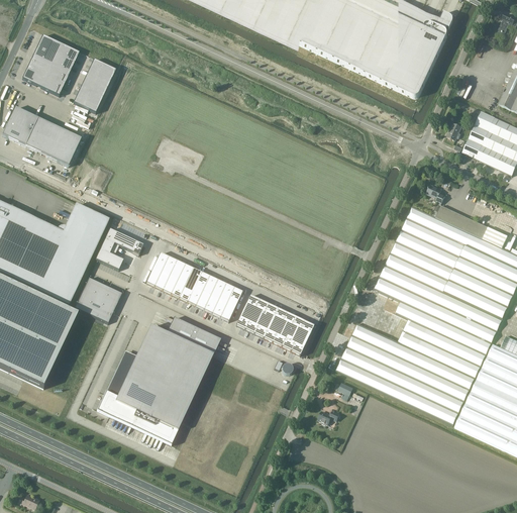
[(209,0),(413,95),(414,96),(415,96),(416,96),(417,95),(418,95),(418,94),(419,93),(420,92),(446,35),(446,34),(447,33),(446,32),(446,31),(446,30),(450,20),(451,18),(451,17),(450,16),(449,15),(443,12),(440,18),(401,0),(209,0)]
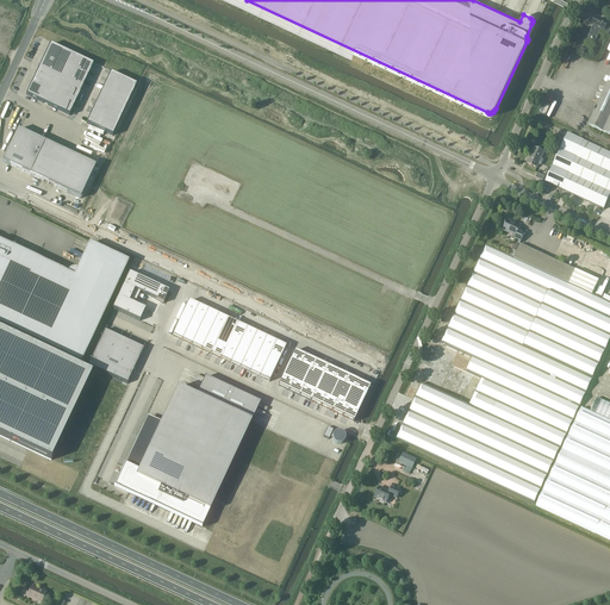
[(609,19),(608,19),(596,13),(595,13),(593,18),(595,18),(587,33),(589,32),(591,33),(591,35),(592,35),(596,36),(599,27),(598,26),(599,25),(604,27),(608,30),(609,29),(609,25),(609,19)]
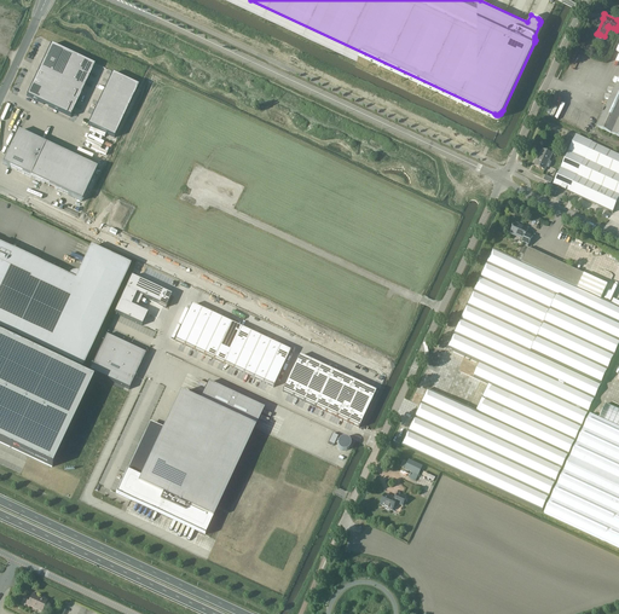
[(51,40),(27,92),(70,113),(94,61),(51,40)]
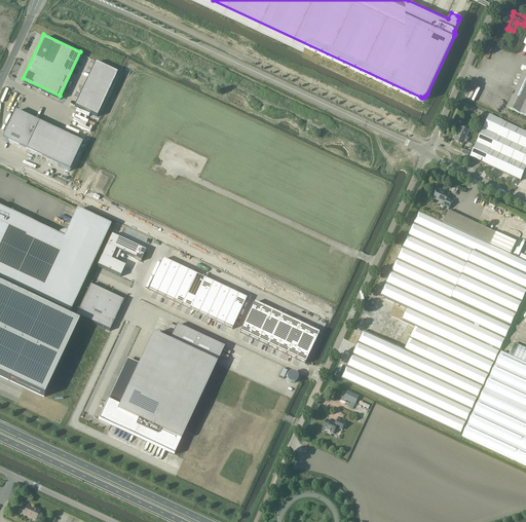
[(96,59),(74,103),(97,113),(118,70),(96,59)]
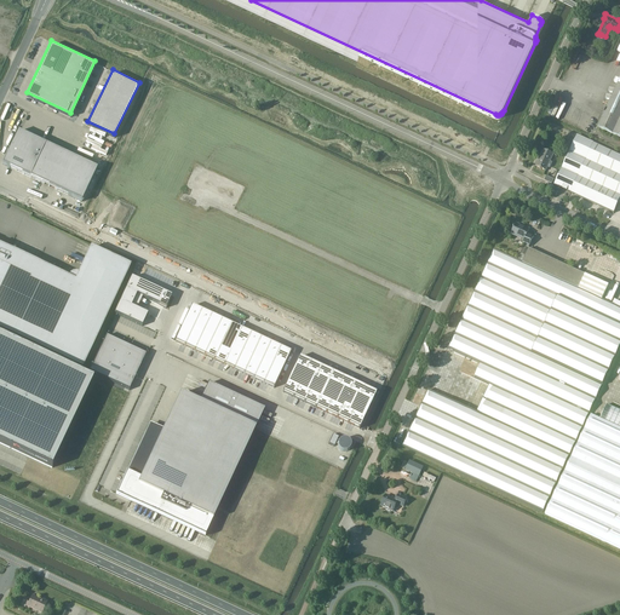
[(597,122),(619,132),(619,75),(618,79),(615,84),(606,104),(607,104),(604,109),(603,109),(602,111),(602,113),(597,122)]
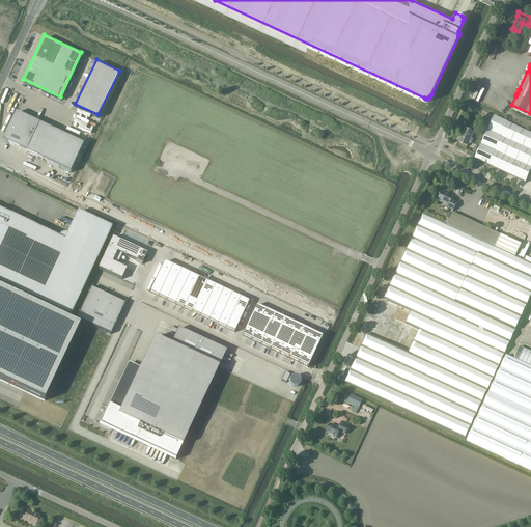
[(16,109),(2,137),(70,169),(83,141),(16,109)]
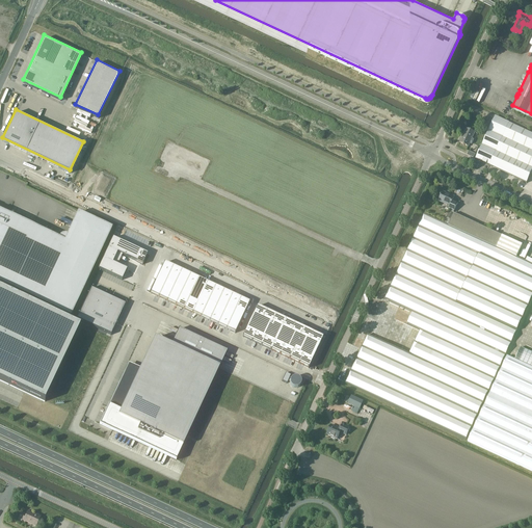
[(495,112),(475,155),(488,161),(489,161),(509,119),(495,112)]
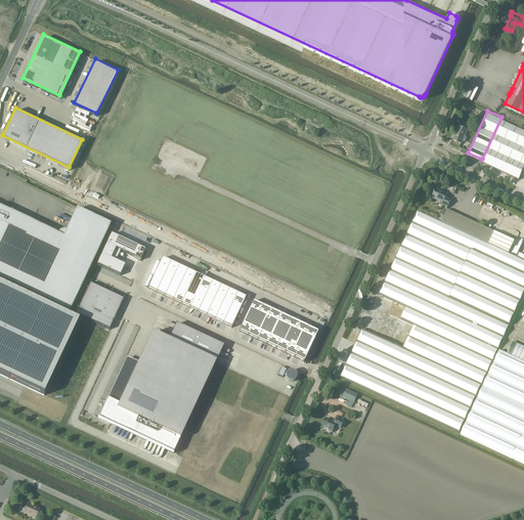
[(523,127),(501,117),(482,159),(500,168),(519,176),(523,165),(523,127)]
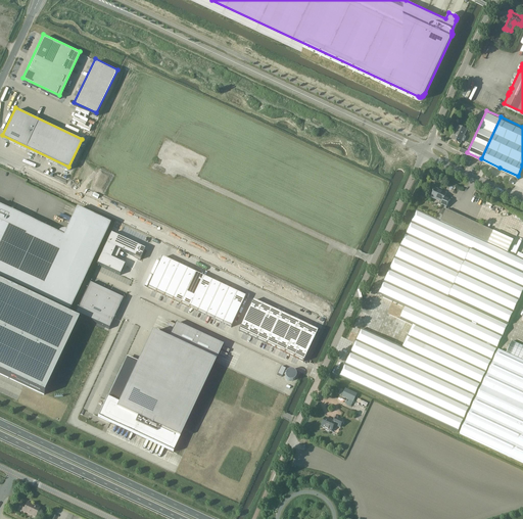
[(457,139),(460,140),(461,140),(462,137),(464,138),(466,133),(464,133),(467,127),(459,123),(456,130),(455,132),(453,136),(456,138),(456,139),(457,139)]
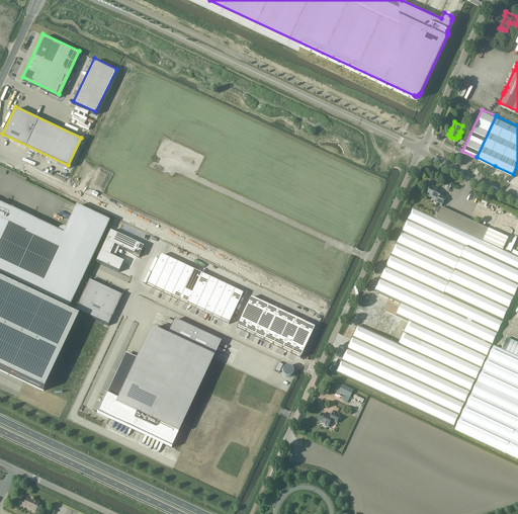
[(428,189),(427,191),(436,195),(435,196),(434,199),(440,202),(442,203),(446,193),(441,191),(442,188),(438,186),(431,183),(430,186),(429,186),(428,187),(429,187),(428,189)]
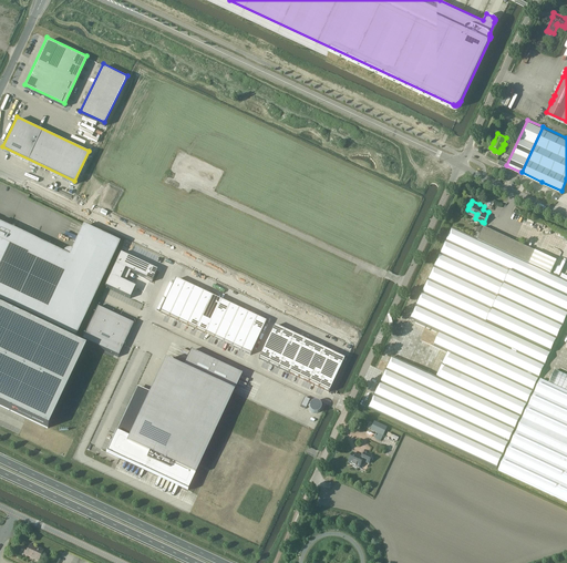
[(120,239),(83,223),(72,246),(70,246),(66,246),(64,247),(63,249),(61,248),(57,247),(34,236),(0,219),(0,298),(75,334),(120,239)]
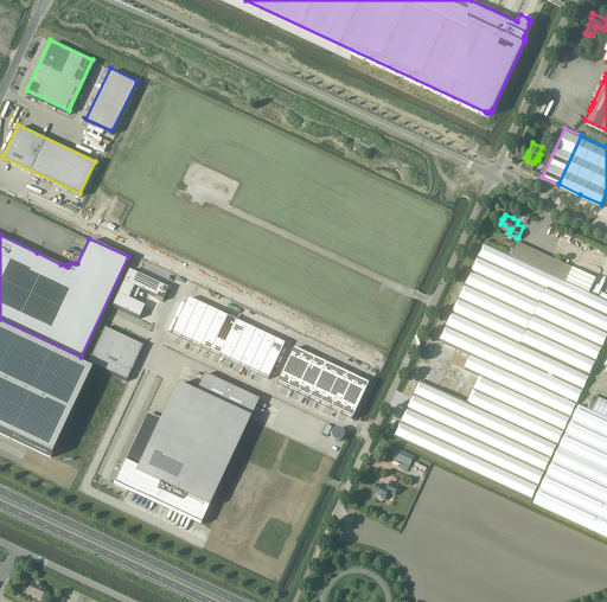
[(518,238),(511,253),(567,279),(573,264),(550,254),(518,238)]
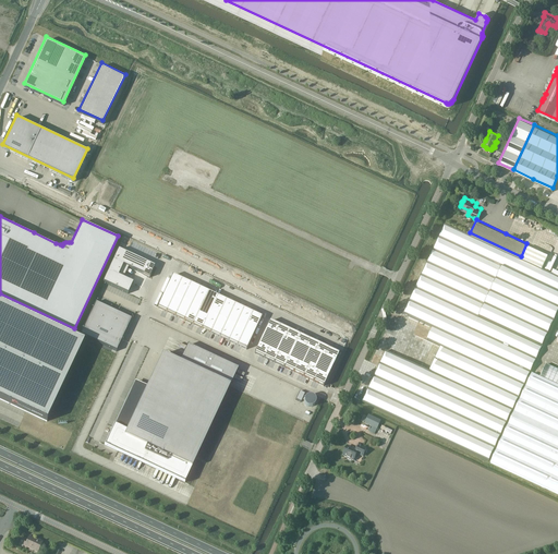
[(362,398),(488,457),(512,407),(530,369),(557,308),(557,273),(542,266),(547,253),(536,248),(526,243),(521,256),(470,232),(465,231),(445,220),(403,310),(433,323),(427,336),(440,342),(428,368),(386,348),(362,398)]
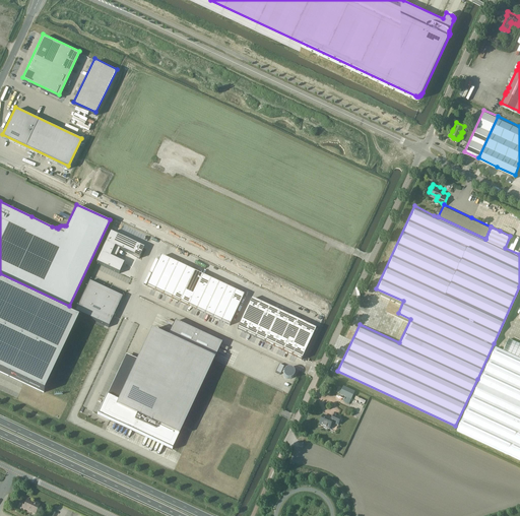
[(110,229),(95,259),(98,260),(119,270),(120,269),(124,260),(111,253),(115,244),(137,254),(139,255),(144,245),(144,244),(110,229)]
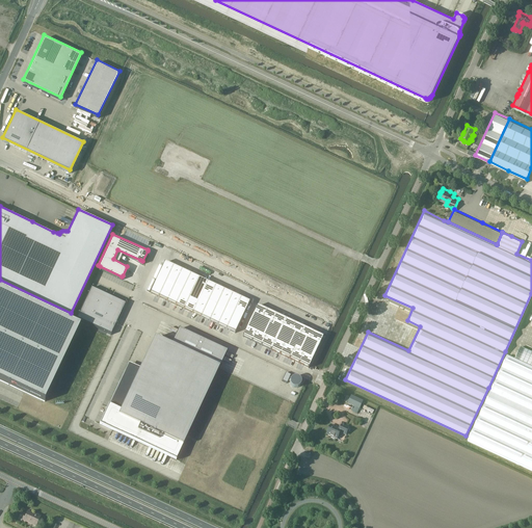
[(164,259),(150,289),(235,330),(249,298),(164,259)]
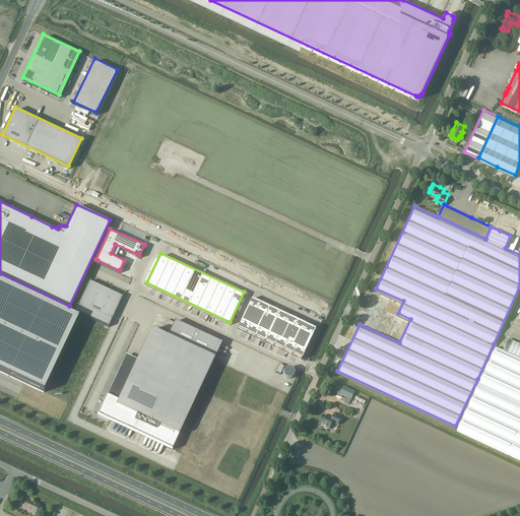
[(0,368),(36,385),(37,386),(44,389),(78,315),(71,312),(0,277),(0,368)]
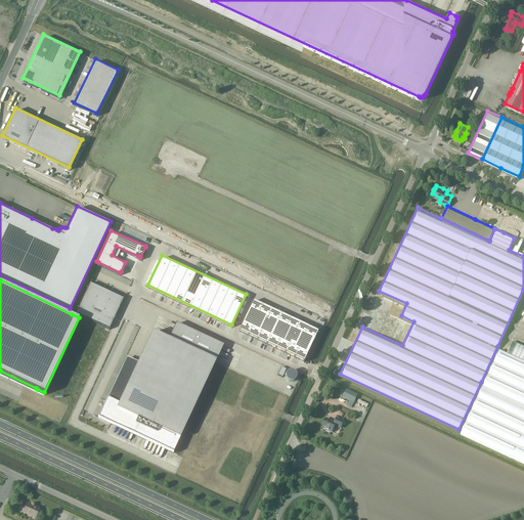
[(90,279),(76,310),(105,325),(110,326),(111,322),(122,300),(124,296),(107,289),(105,287),(90,279)]
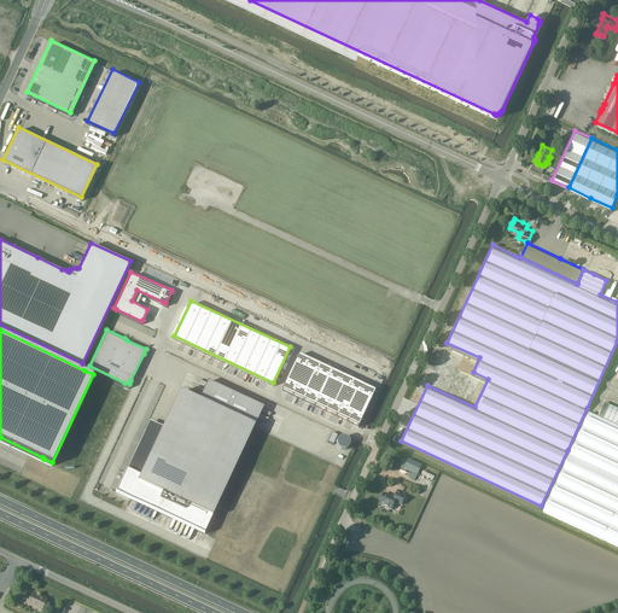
[(298,351),(281,386),(359,422),(375,387),(298,351)]
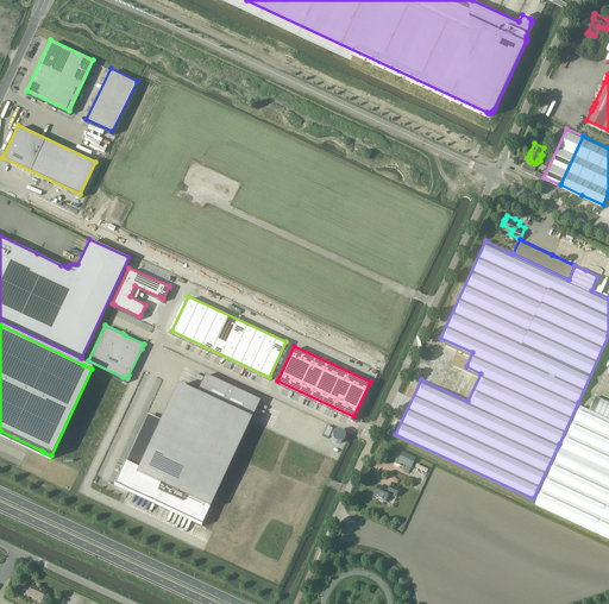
[(581,403),(535,501),(608,534),(608,364),(608,365),(608,398),(596,392),(590,407),(581,403)]
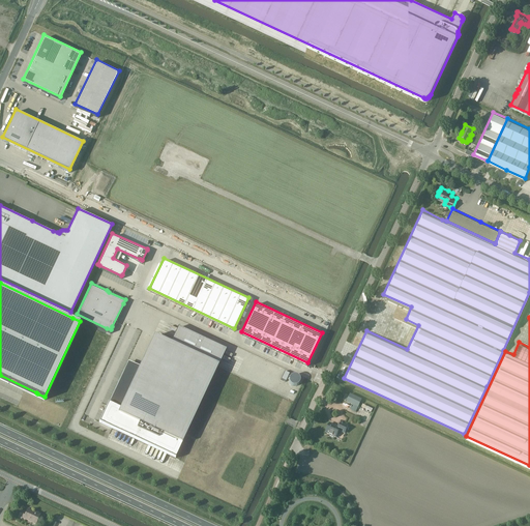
[(109,400),(100,419),(176,455),(226,346),(207,338),(199,333),(178,324),(171,341),(154,332),(150,342),(120,406),(109,401),(109,400)]
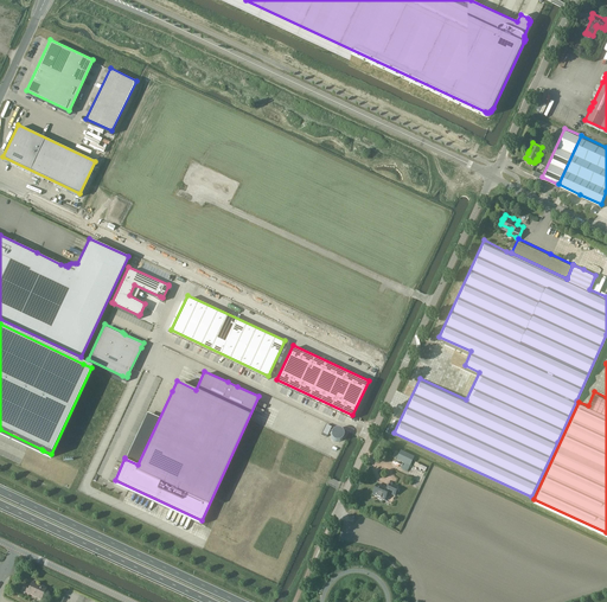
[(326,421),(321,430),(327,433),(332,423),(326,421)]
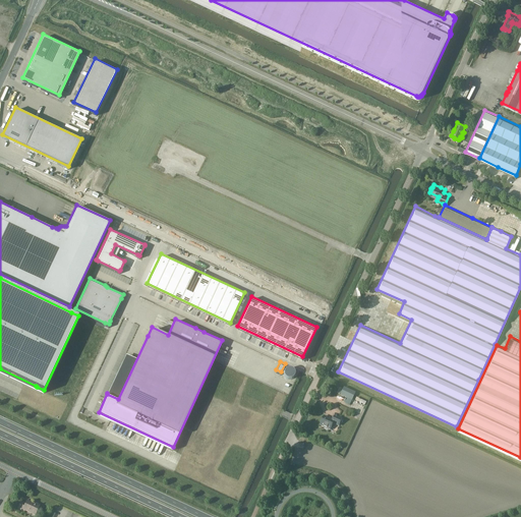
[(295,374),(294,364),(285,365),(285,375),(295,374)]
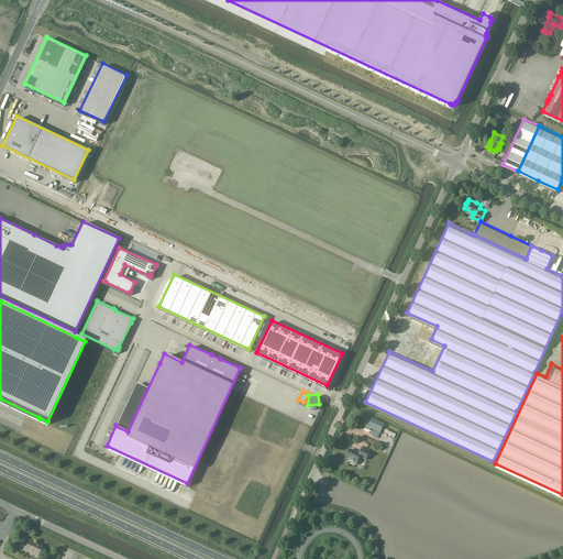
[(375,426),(372,430),(378,434),(384,420),(372,415),(368,424),(375,426)]
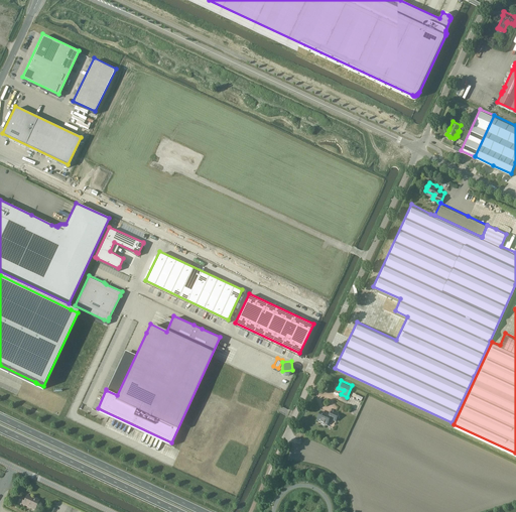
[(331,415),(336,418),(339,411),(332,408),(330,412),(321,408),(317,417),(320,419),(324,421),(325,420),(328,422),(331,415)]
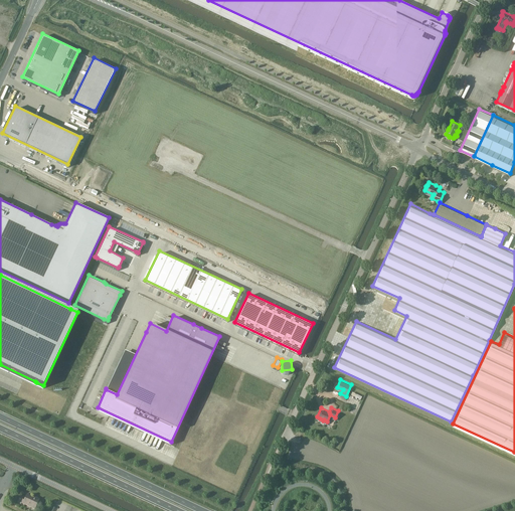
[(27,492),(26,493),(25,494),(23,493),(23,494),(21,493),(21,492),(20,492),(17,499),(21,500),(21,499),(35,505),(39,496),(35,494),(34,495),(27,492)]
